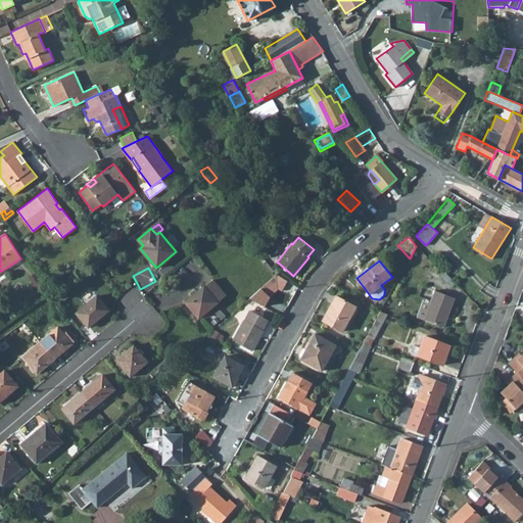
[(287,281),(276,275),(266,284),(260,288),(269,297),(277,289),(281,291),(287,281)]
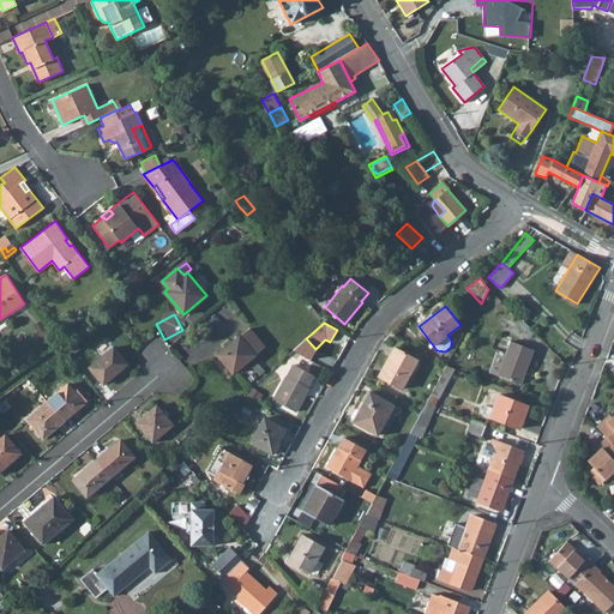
[(220,357),(233,373),(265,345),(250,327),(240,336),(239,336),(223,349),(226,351),(220,357)]
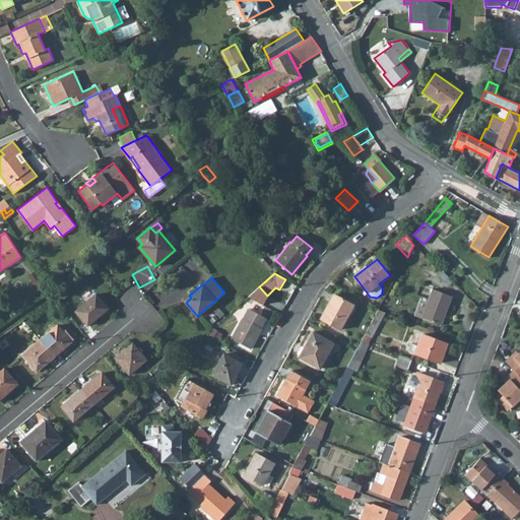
[(421,318),(441,325),(452,296),(433,288),(428,302),(421,318)]
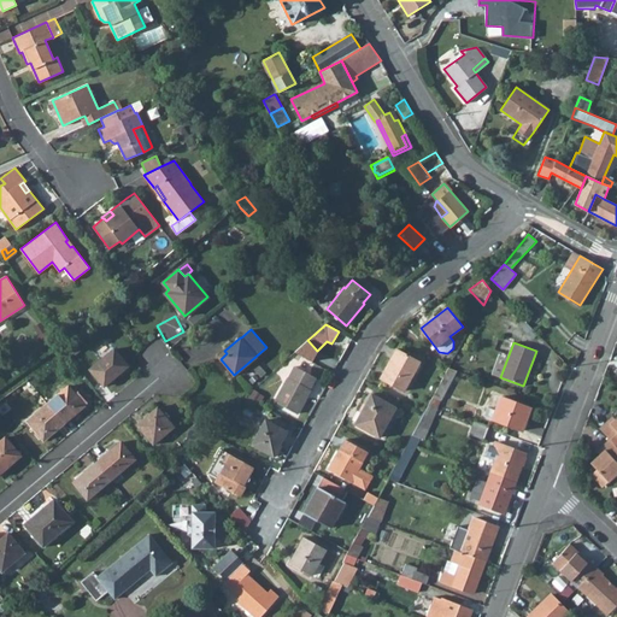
[(89,369),(104,386),(128,365),(115,348),(89,369)]
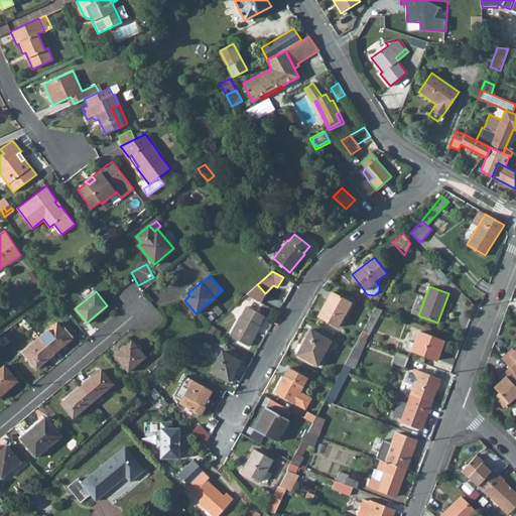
[(317,315),(338,327),(351,302),(332,291),(317,315)]
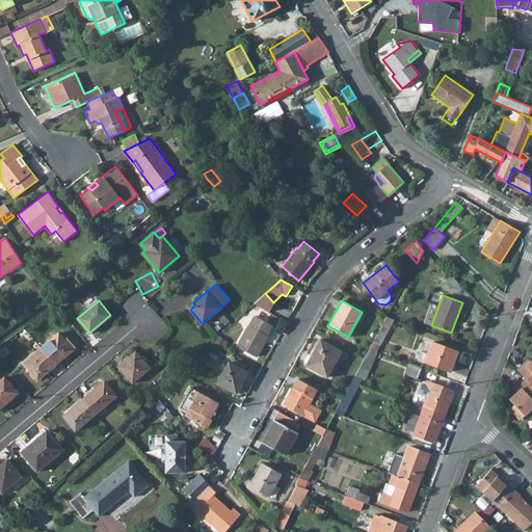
[(431,307),(426,323),(431,325),(437,309),(431,307)]
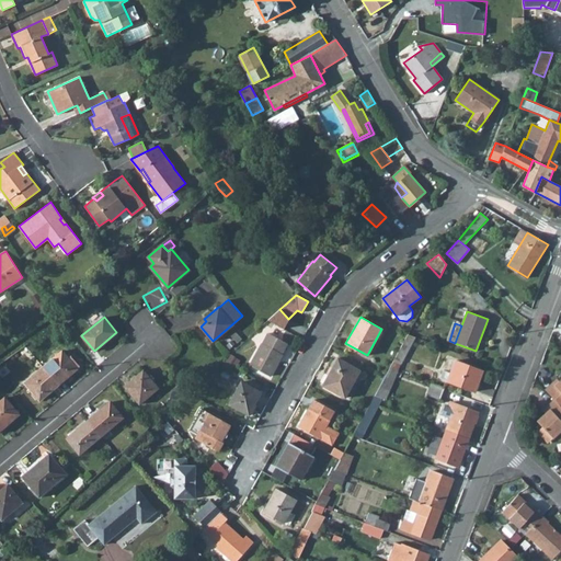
[(250,365),(270,376),(282,354),(287,343),(267,332),(262,343),(250,365)]
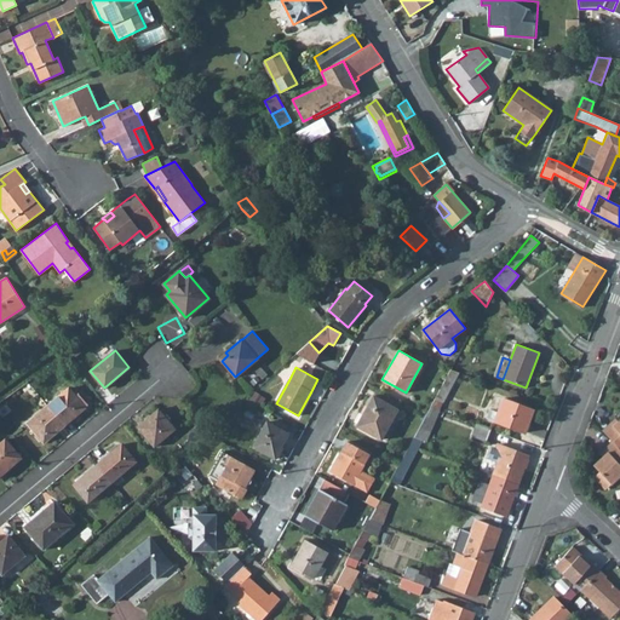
[(430,407),(438,409),(442,401),(443,401),(459,372),(451,369),(430,407)]
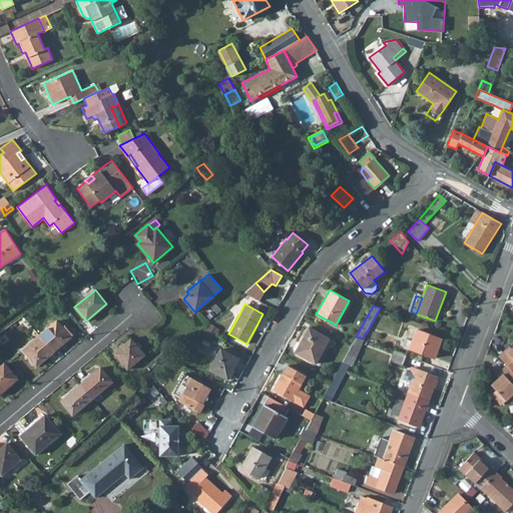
[(39,335),(53,351),(70,337),(56,321),(39,335)]
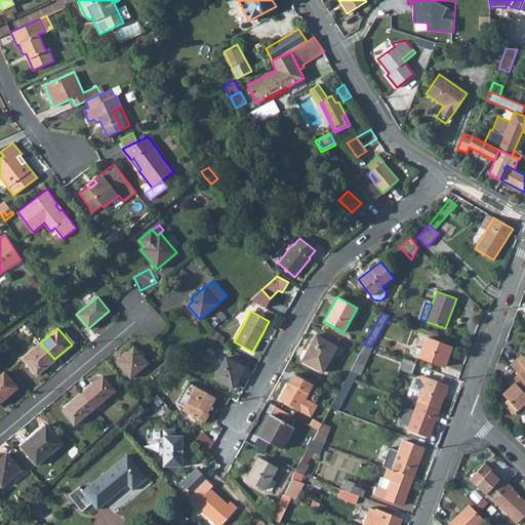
[(303,361),(322,372),(336,347),(316,334),(310,345),(312,345),(303,361)]
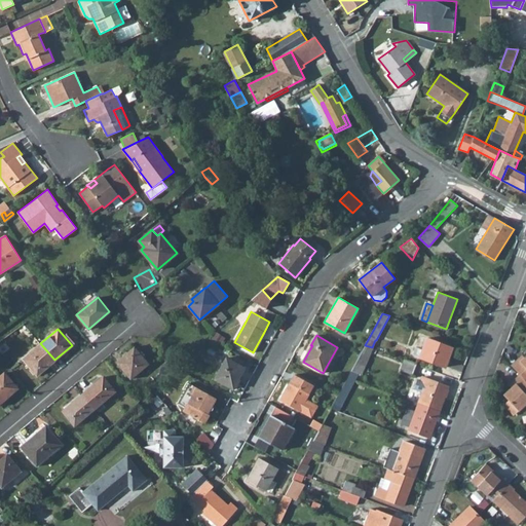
[(419,357),(445,367),(452,347),(426,337),(422,349),(419,357)]
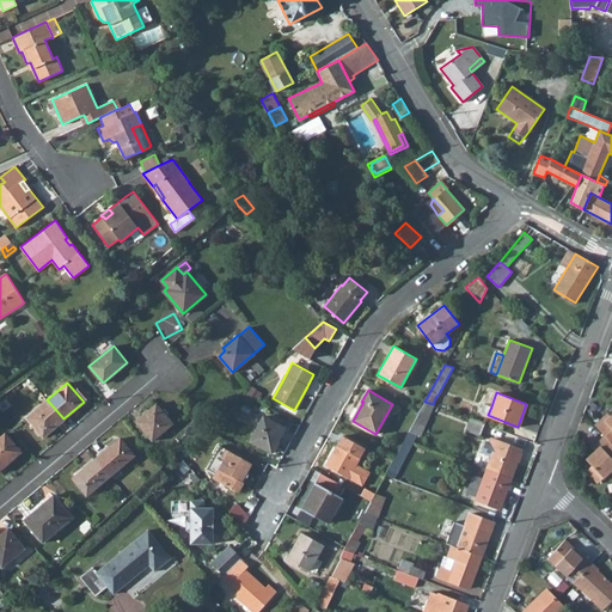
[(26,417),(43,436),(63,418),(47,399),(26,417)]
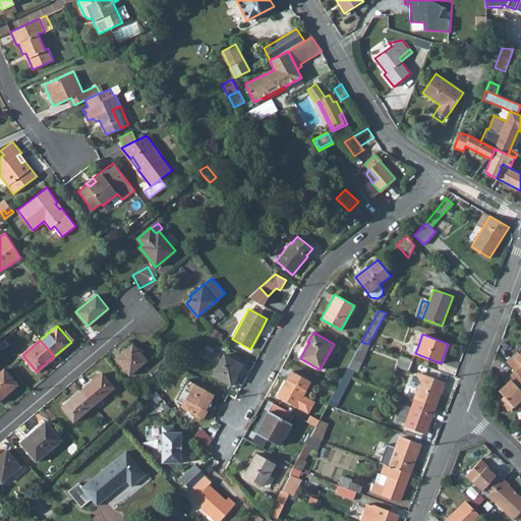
[(348,367),(355,370),(358,371),(368,344),(361,342),(358,348),(348,367)]
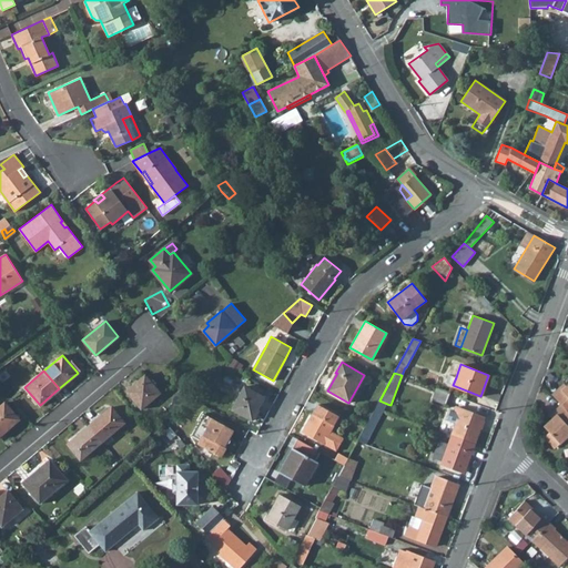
[(125,391),(141,408),(160,393),(144,374),(125,391)]
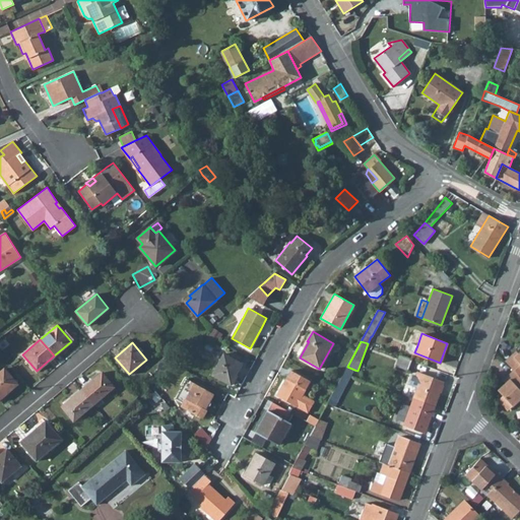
[(417,345),(410,342),(407,350),(414,352),(417,345)]
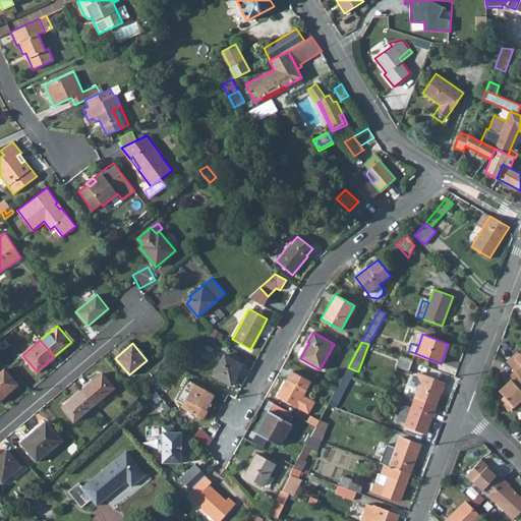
[(520,377),(520,352),(520,354),(515,358),(513,355),(506,361),(515,370),(520,377)]
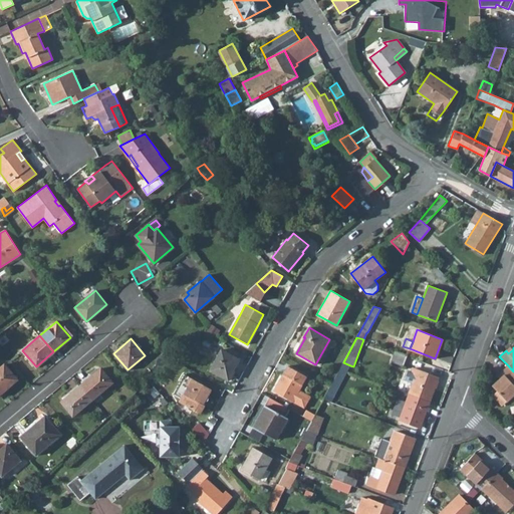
[(210,369),(228,379),(239,358),(221,349),(210,369)]
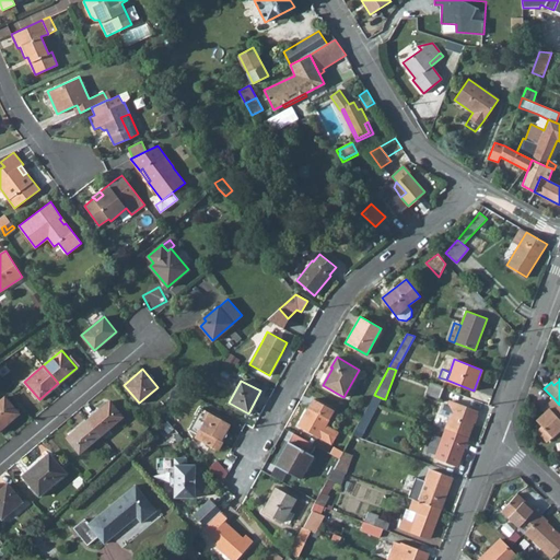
[(427,393),(439,397),(443,387),(430,383),(427,393)]
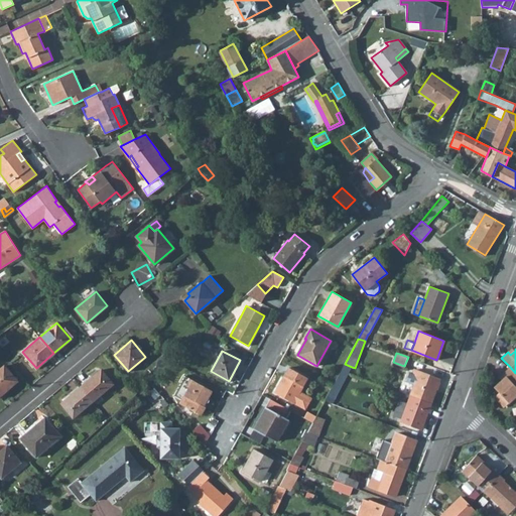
[(342,370),(349,372),(352,367),(345,364),(342,370)]
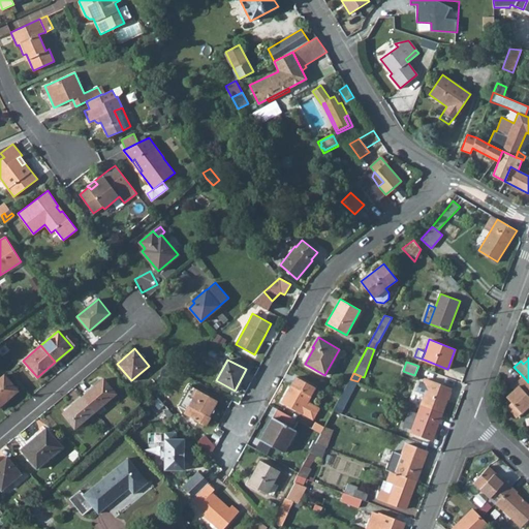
[(0,377),(0,405),(19,390),(5,374),(0,377)]
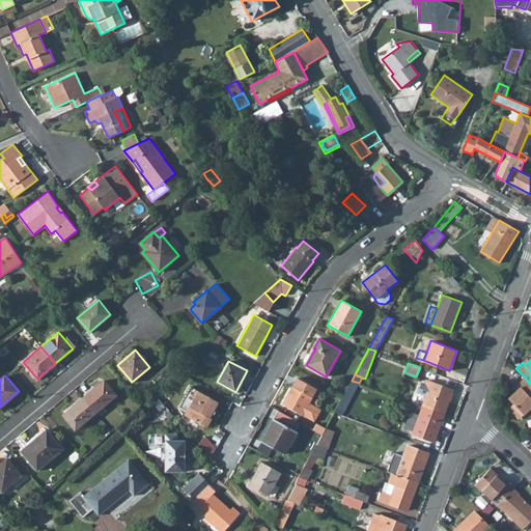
[(297,378),(282,404),(313,421),(320,410),(308,402),(315,389),(297,378)]
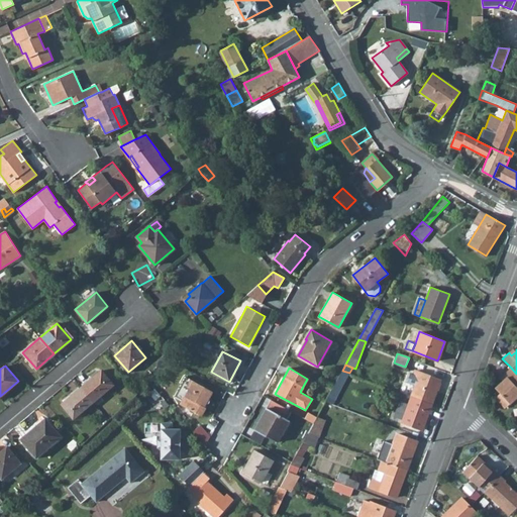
[(502,405),(506,401),(509,403),(516,396),(516,374),(511,368),(504,374),(506,377),(502,381),(494,388),(499,393),(495,397),(502,405)]
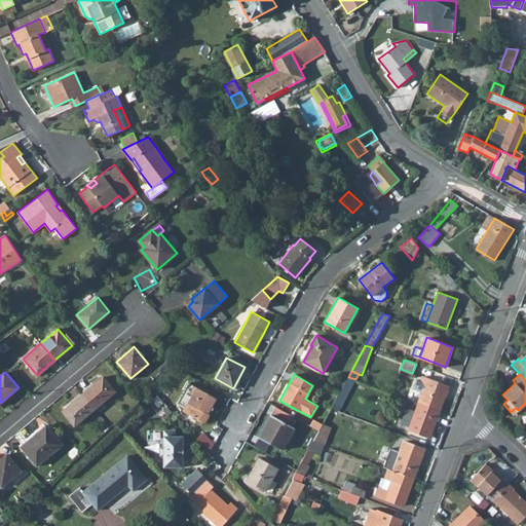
[(82,393),(95,408),(115,390),(103,376),(82,393)]
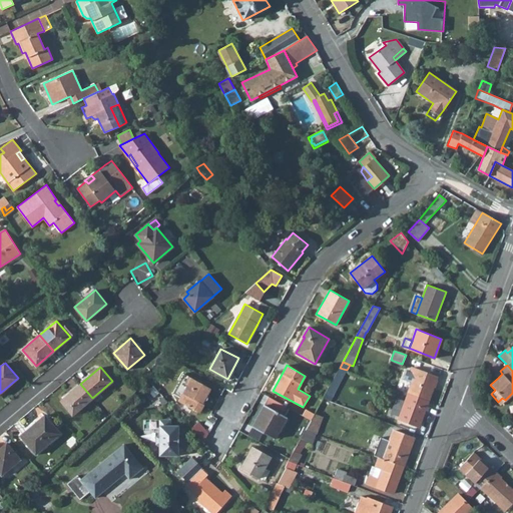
[(323,398),(330,401),(347,370),(340,368),(332,382),(323,398)]
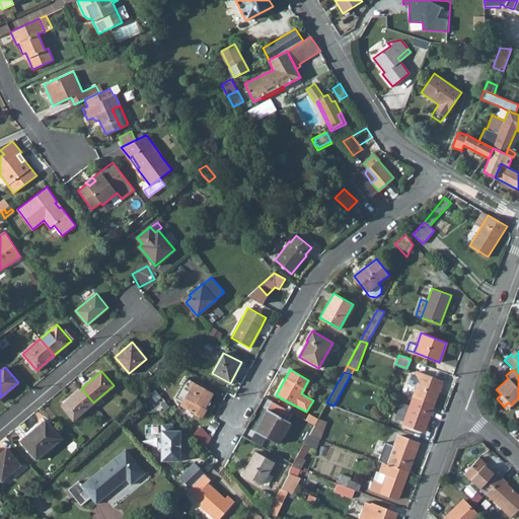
[(413,397),(433,405),(442,381),(417,372),(415,378),(415,379),(419,380),(417,386),(413,397)]
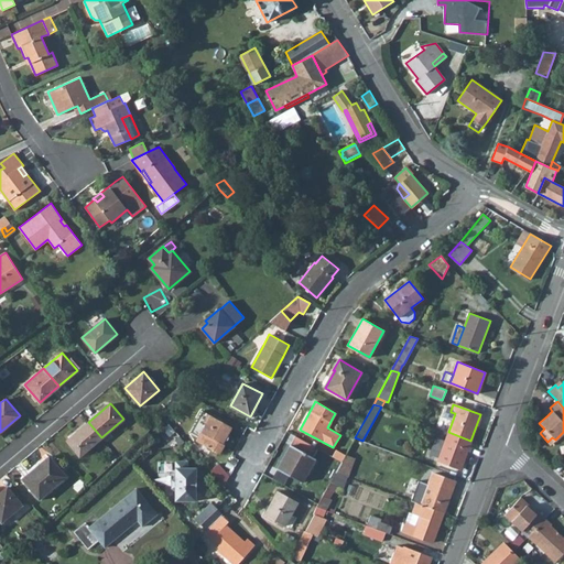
[(196,440),(217,453),(225,440),(226,440),(227,438),(228,438),(228,437),(228,436),(227,435),(231,427),(207,413),(203,420),(203,421),(206,423),(201,432),(196,440)]
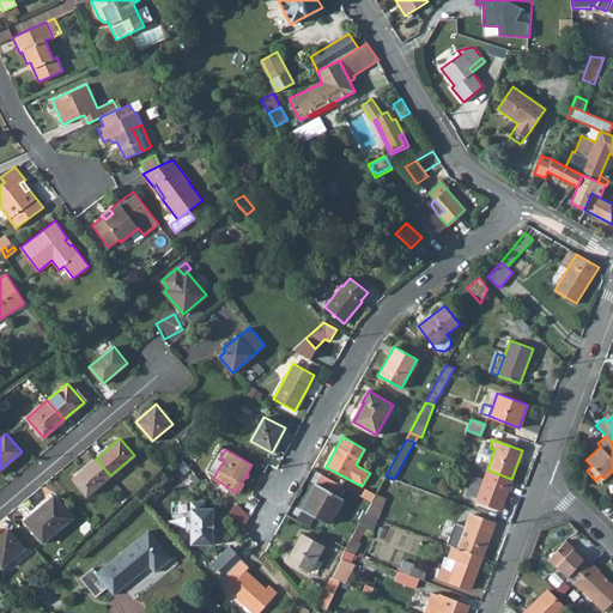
[(220,456),(217,455),(211,466),(218,469),(224,460),(220,457),(220,456)]
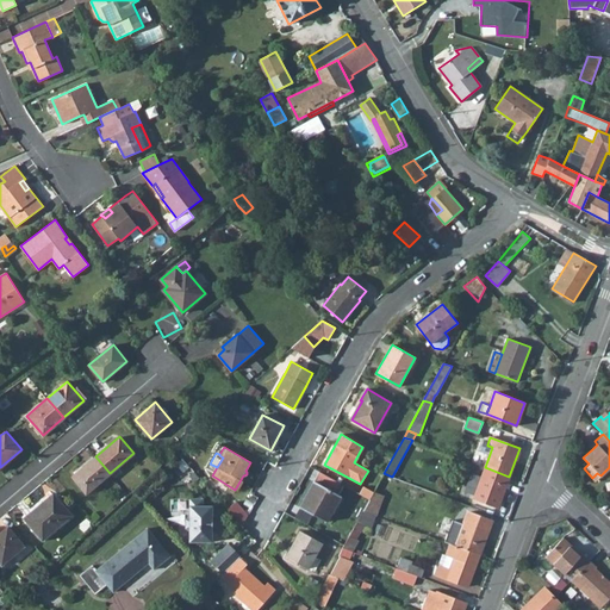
[(72,475),(86,492),(110,473),(95,456),(72,475)]
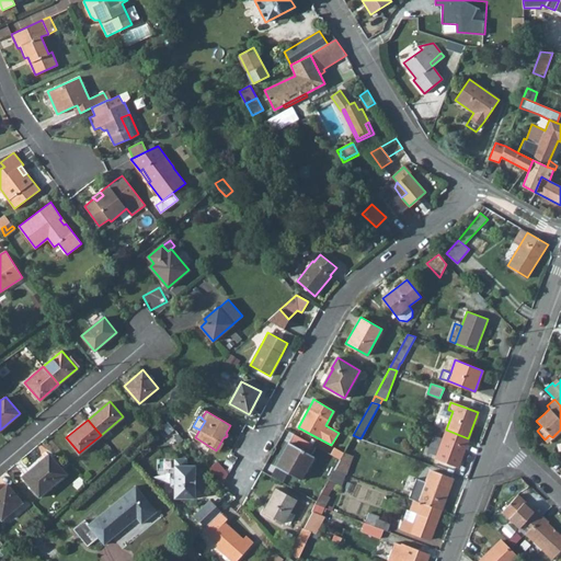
[(435,458),(457,467),(468,438),(446,430),(435,458)]
